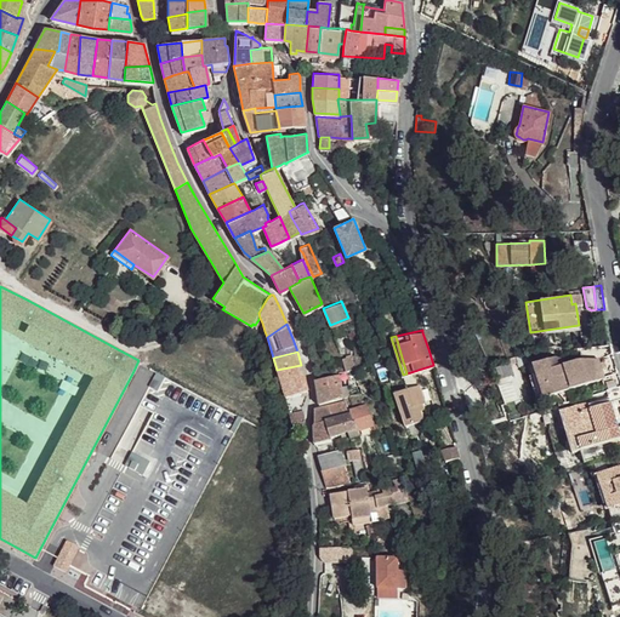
[(357,365),(352,352),(342,355),(346,367),(357,365)]
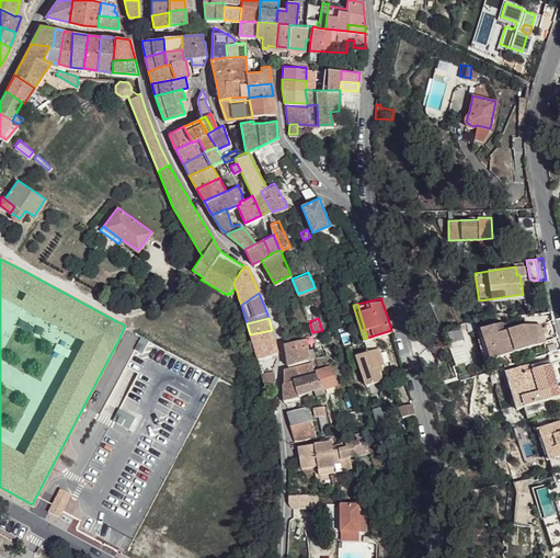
[(502,321),(482,328),(491,359),(546,341),(540,323),(522,325),(510,328),(507,322),(502,321)]
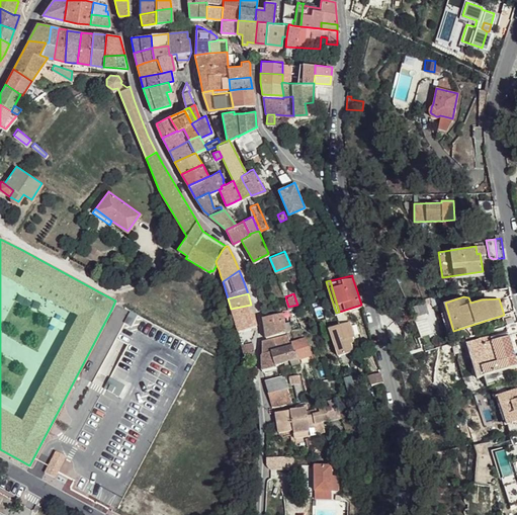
[(123,306),(115,301),(111,310),(119,314),(123,306)]
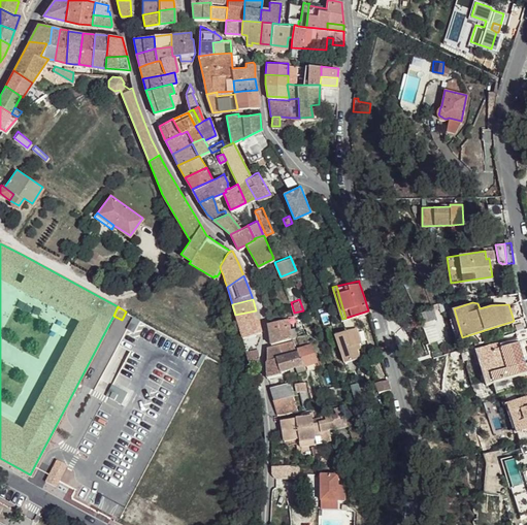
[(260,331),(256,310),(235,315),(241,336),(260,331)]
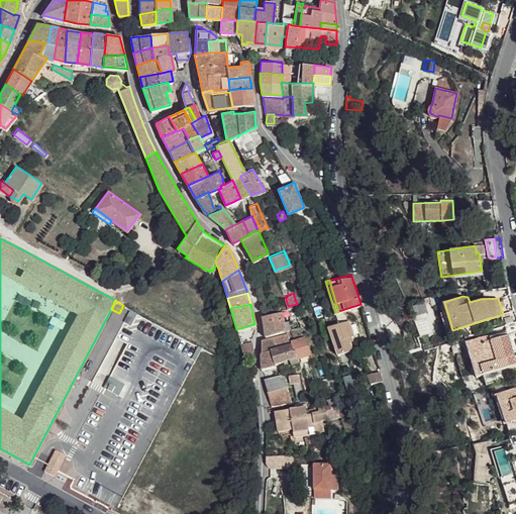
[(282,310),(262,315),(265,335),(279,330),(285,329),(282,313),(282,310)]
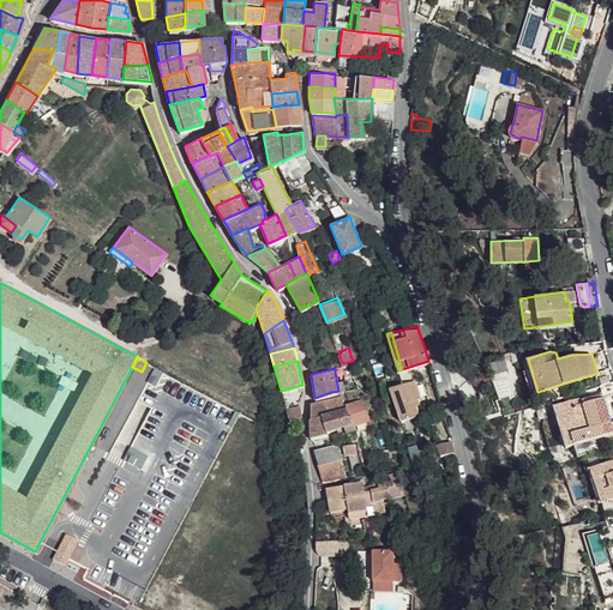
[(413,398),(416,397),(420,396),(414,379),(390,386),(400,418),(416,414),(414,403),(413,398)]
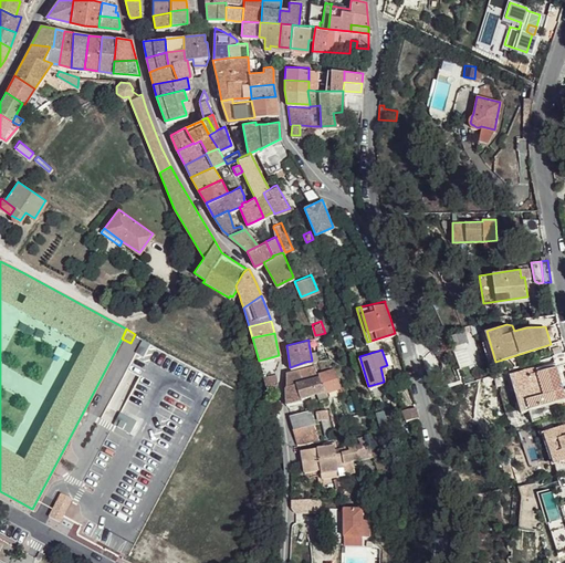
[(525,375),(557,366),(556,362),(511,374),(522,410),(530,409),(526,399),(532,398),(525,375)]
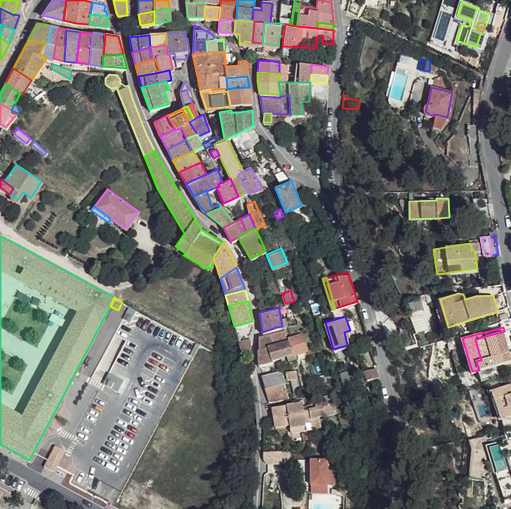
[(283,328),(277,330),(280,341),(281,341),(287,339),(287,336),(283,328)]
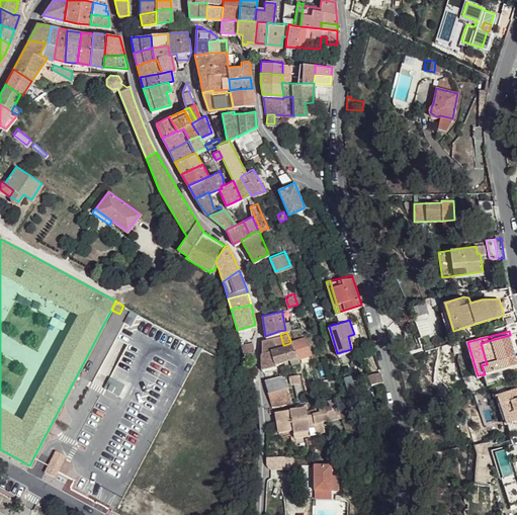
[(280,334),(261,340),(261,352),(270,349),(283,345),(280,334)]
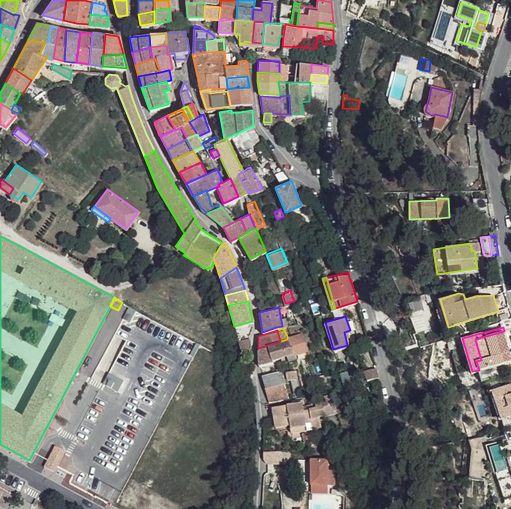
[(479,370),(510,360),(510,356),(509,351),(504,331),(475,339),(481,360),(476,361),(479,370)]
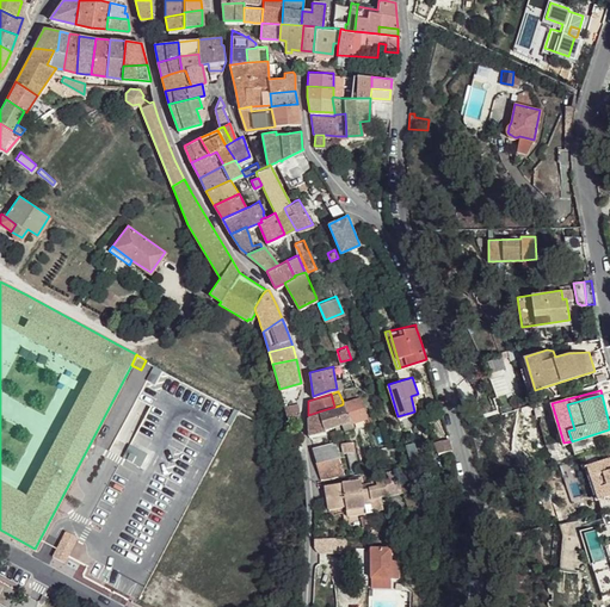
[(358,396),(346,401),(343,401),(343,404),(350,420),(350,421),(351,421),(365,415),(358,396)]
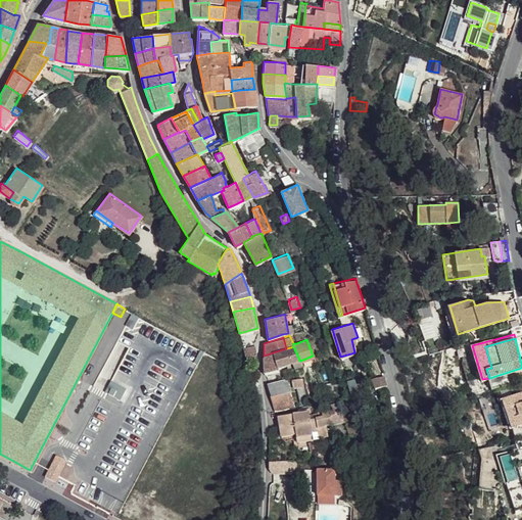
[(255,352),(254,344),(243,346),(245,355),(255,352)]
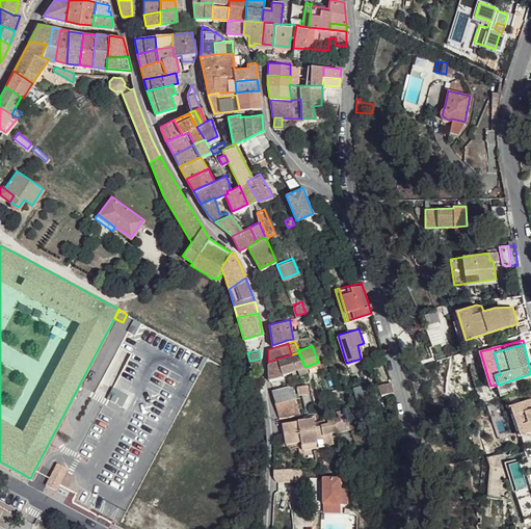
[(298,352),(292,354),(297,368),(299,367),(304,366),(298,352)]
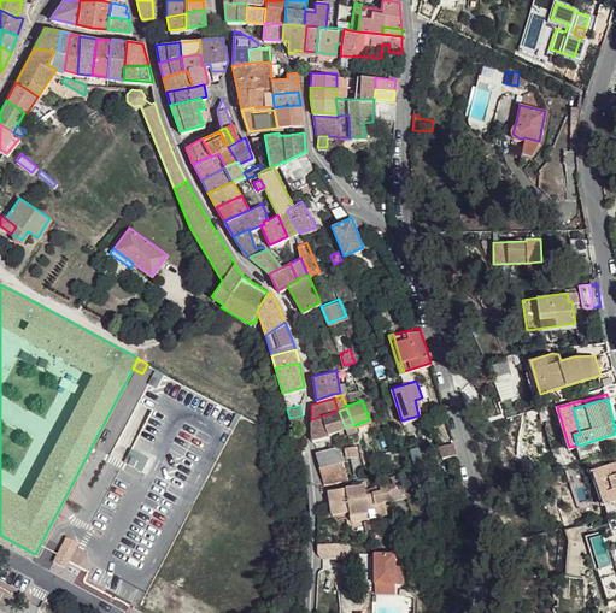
[(338,411),(322,416),(328,432),(329,432),(334,430),(335,430),(344,426),(345,426),(339,411),(338,411)]
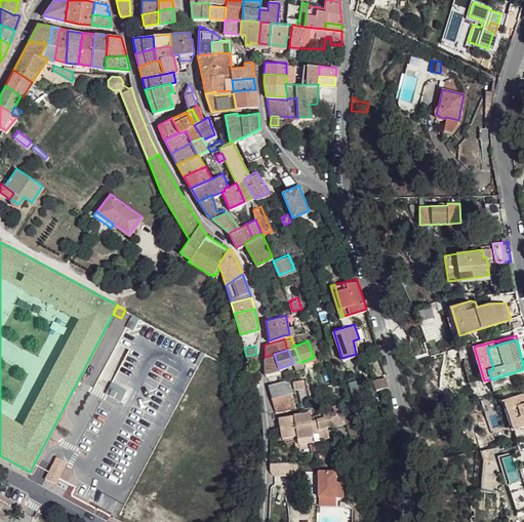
[(257,358),(256,354),(246,356),(248,362),(256,362),(257,358)]
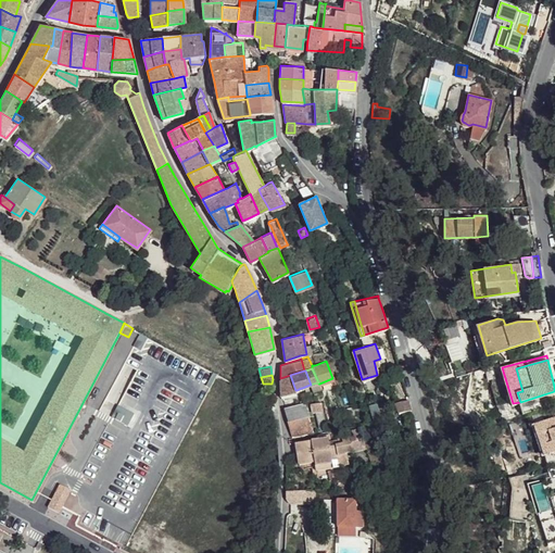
[(290,375),(280,378),(281,396),(297,392),(297,390),(295,390),(290,375)]
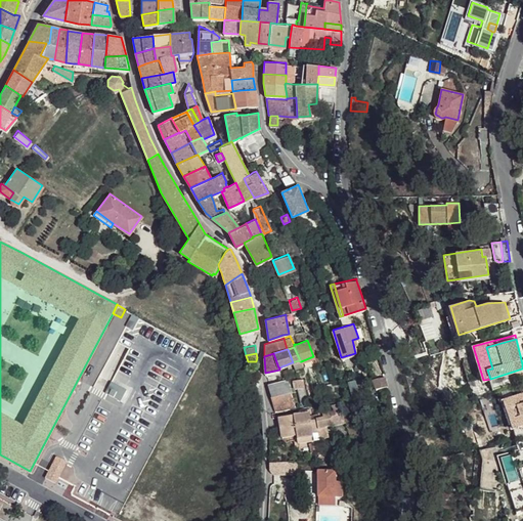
[(371,379),(374,389),(386,386),(383,376),(371,379)]
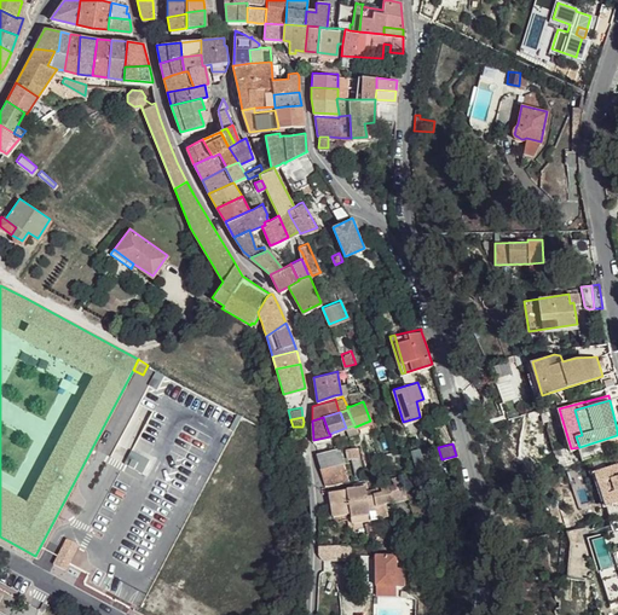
[(316,452),(325,483),(348,479),(338,445),(316,452)]
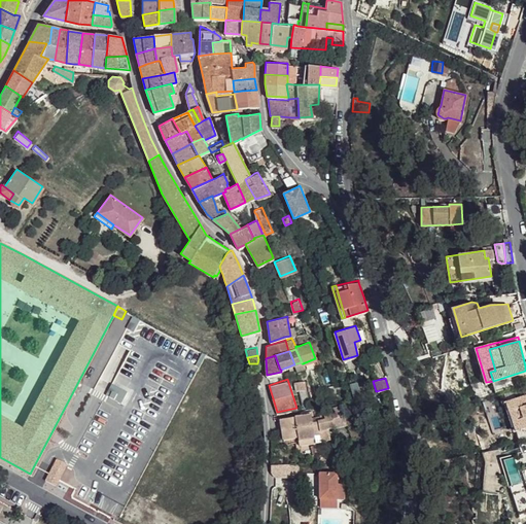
[(303,379),(293,380),(295,389),(299,389),(302,404),(308,403),(303,379)]
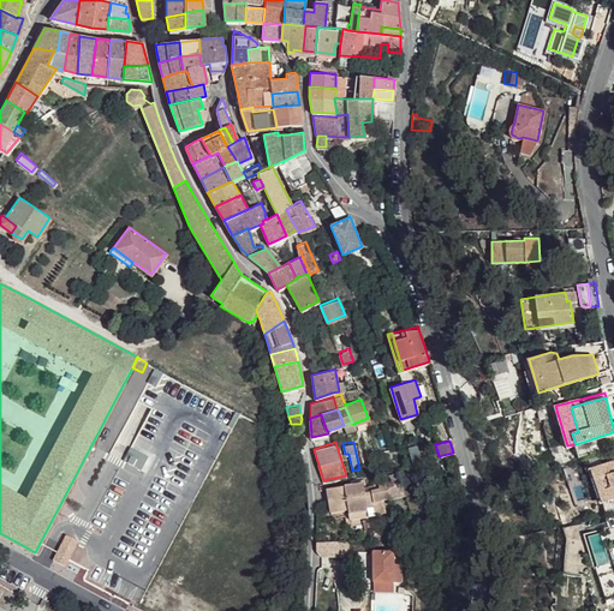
[(145,451),(130,445),(119,469),(132,474),(145,451)]
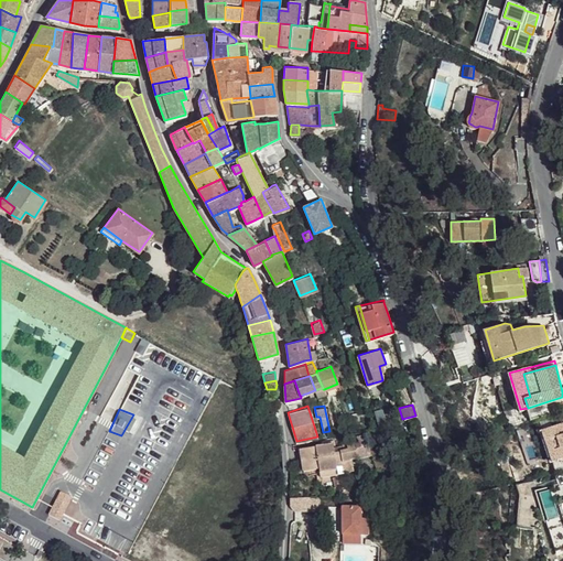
[(562,421),(541,429),(552,462),(562,456),(562,421)]
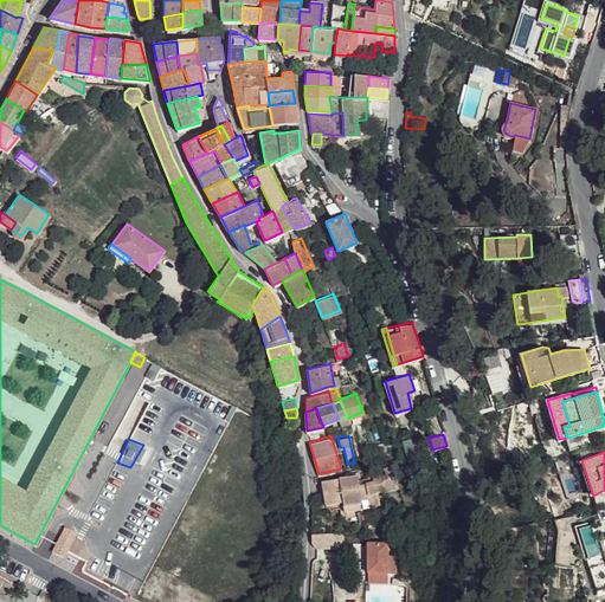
[(386,477),(390,476),(394,474),(391,464),(383,466),(386,477)]
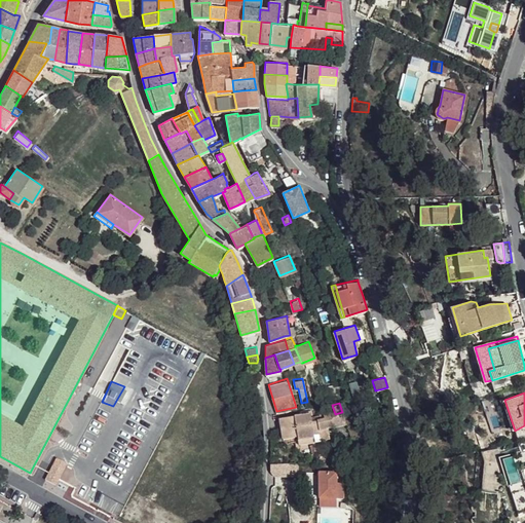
[(308,412),(298,413),(278,417),(282,437),(297,434),(298,442),(313,440),(313,435),(312,430),(319,428),(320,434),(321,439),(329,436),(326,425),(333,423),(329,409),(322,411),(322,412),(324,417),(319,418),(312,419),(310,408),(307,408),(308,412)]
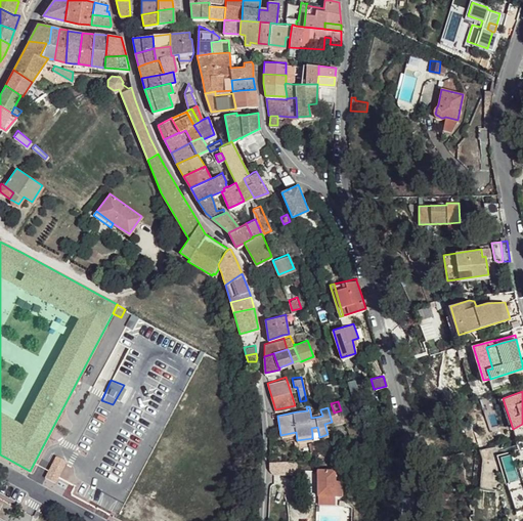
[(54,454),(44,476),(56,482),(69,462),(54,454)]
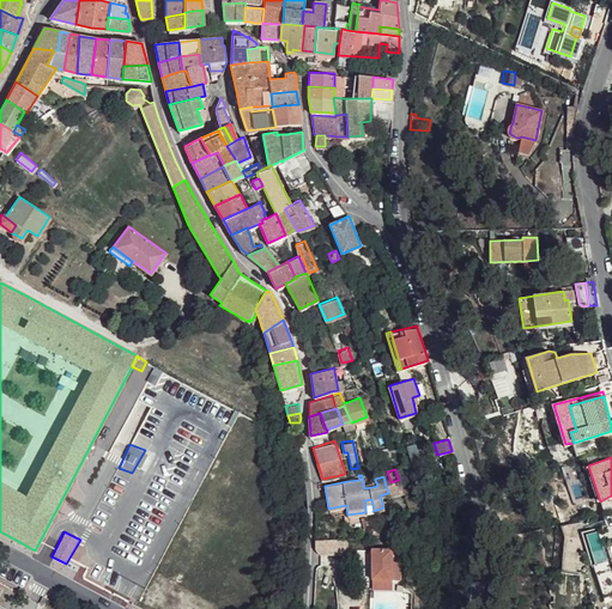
[(341,537),(314,539),(313,552),(314,553),(343,552),(341,537)]
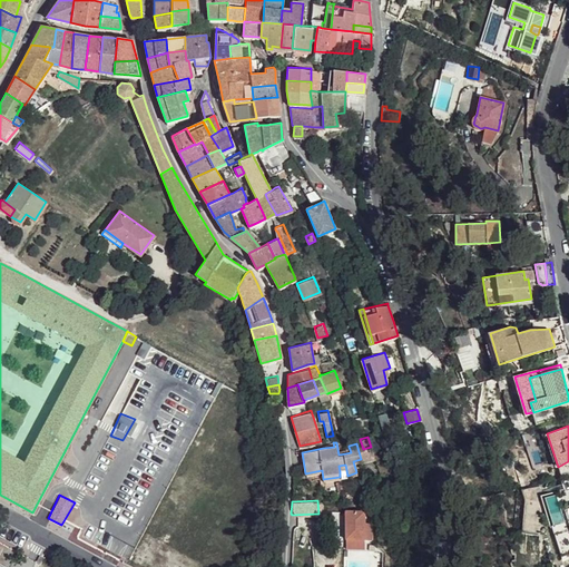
[(360,506),(341,508),(344,536),(362,534),(360,506)]
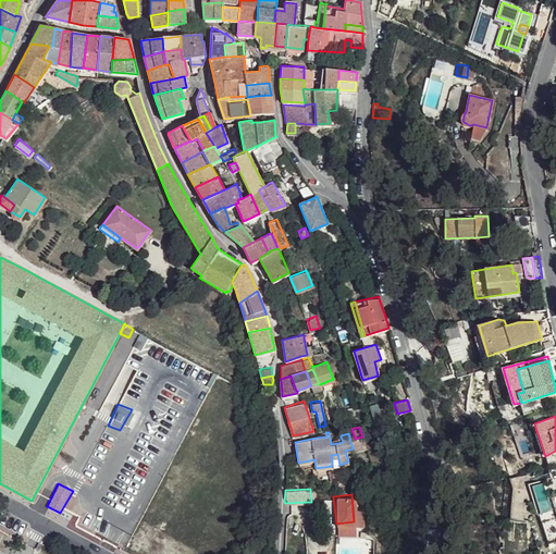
[(555,517),(544,521),(551,542),(555,540),(555,517)]
